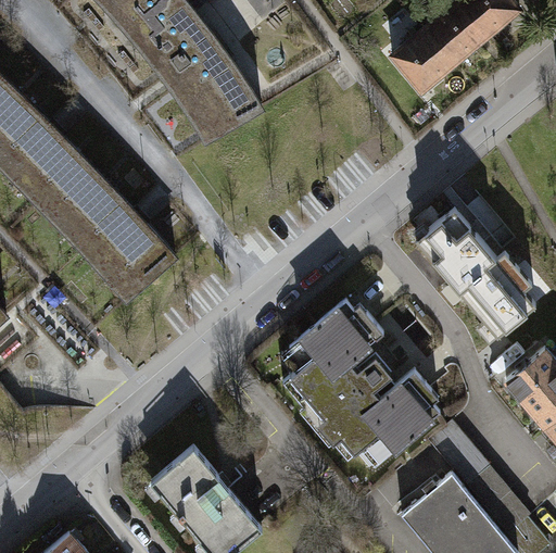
[(138,26),(169,0),(115,0),(128,14),(138,26)]
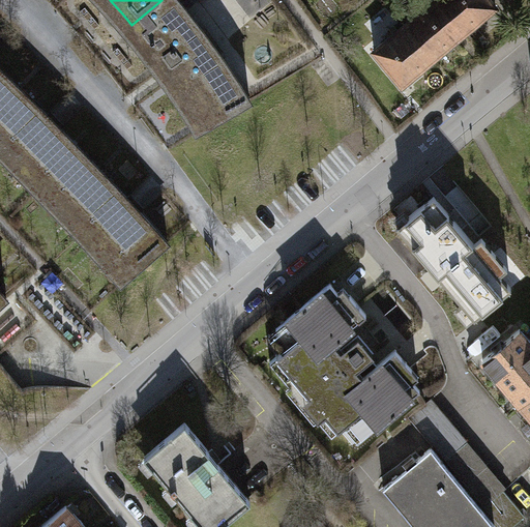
[(176,0),(162,0),(131,25),(154,53),(170,74),(210,45),(195,23),(180,4),(176,0)]
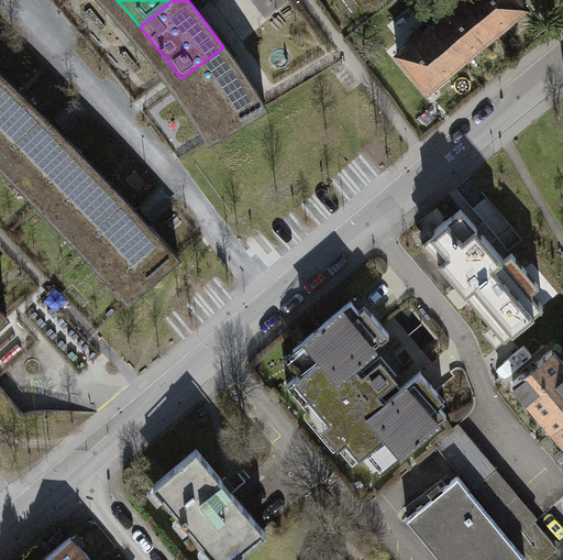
[(520,0),(464,0),(464,1),(494,37),(528,9),(520,0)]
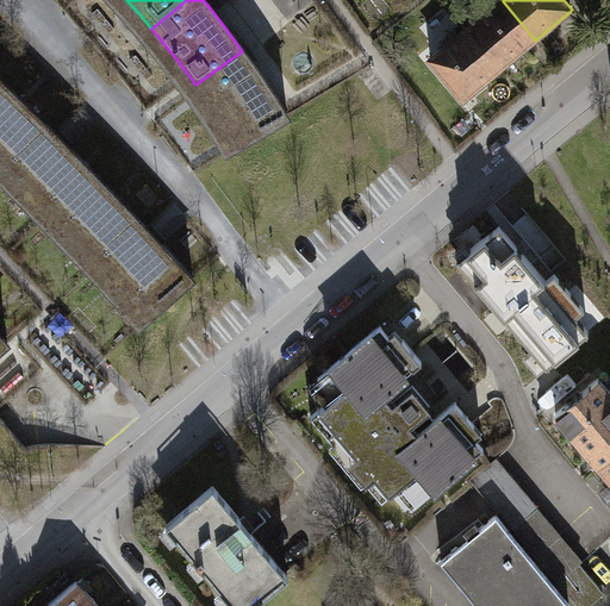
[(500,69),(535,41),(503,1),(467,30),(500,69)]
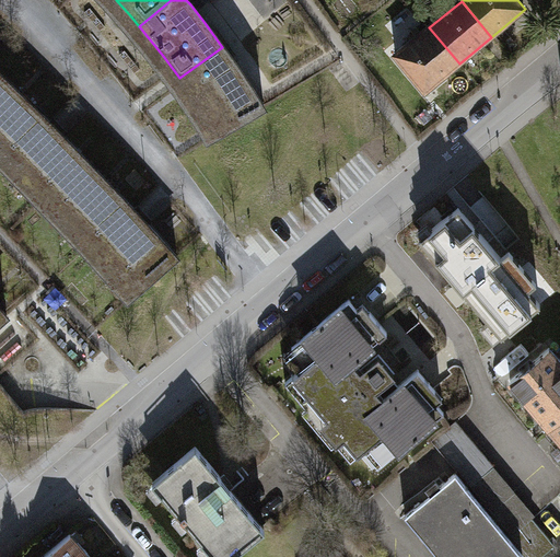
[(426,92),(459,64),(429,27),(395,56),(426,92)]
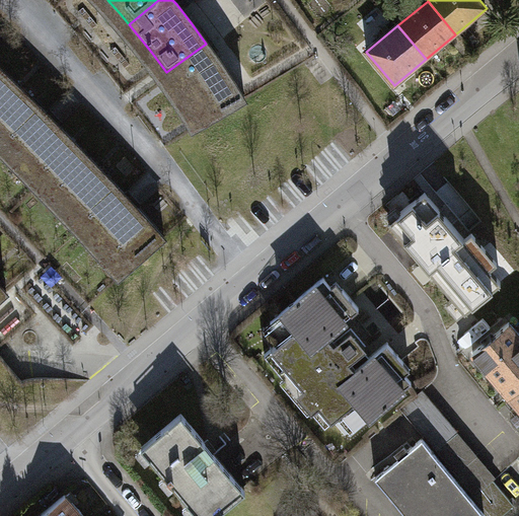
[(206,44),(166,72),(186,98),(204,127),(245,101),(236,86),(225,70),(216,57),(206,44)]
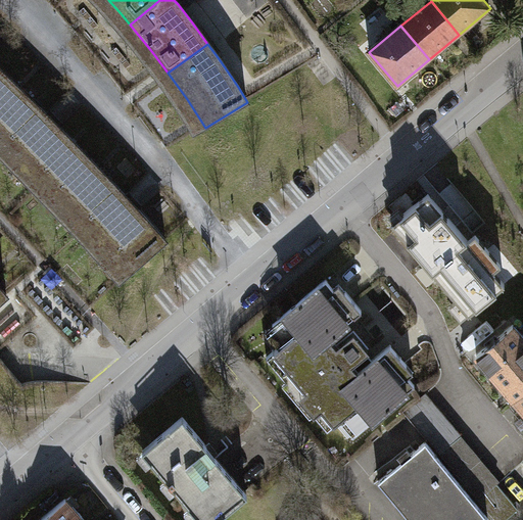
[(0,139),(44,183),(81,151),(40,109),(0,71),(0,139)]
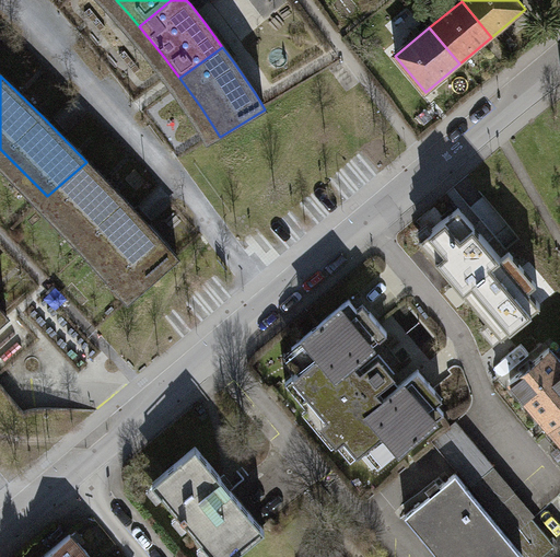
[(177,258),(86,162),(47,196),(138,294),(177,258)]
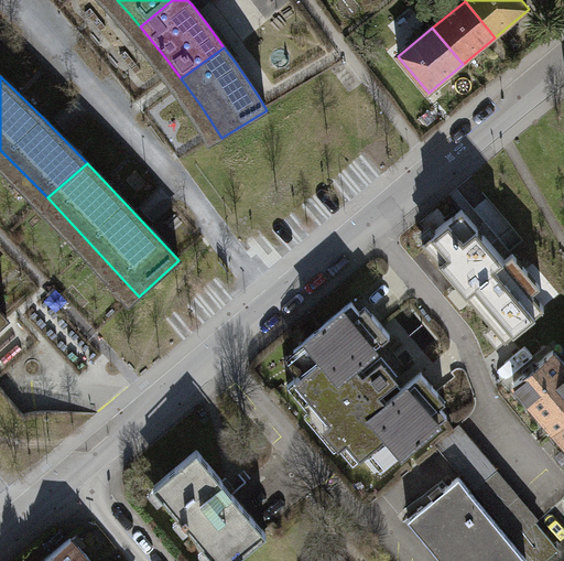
[(506,343),(544,310),(532,295),(540,288),(513,256),(505,262),(462,212),(423,245),(506,343)]
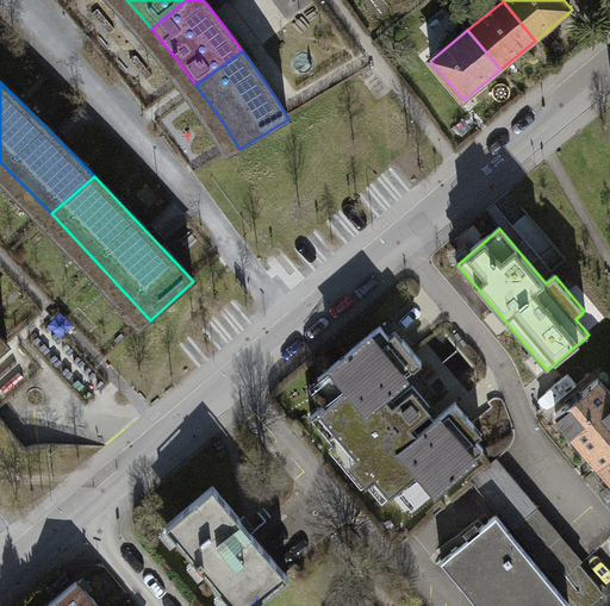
[(377,329),(315,380),(330,399),(307,418),(334,449),(341,444),(371,480),(363,486),(378,504),(402,483),(418,504),(483,449),(467,431),(473,426),(455,405),(422,432),(414,422),(429,408),(411,387),(391,405),(383,395),(421,363),(402,341),(393,349),(377,329)]
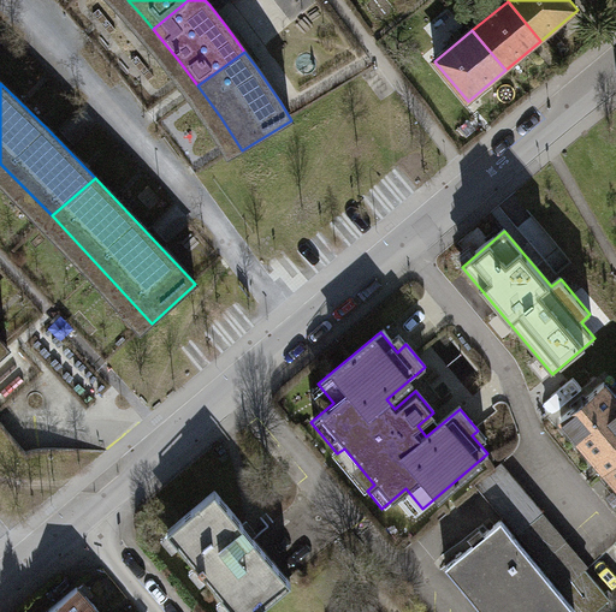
[(562,421),(606,474),(615,464),(615,398),(604,385),(562,421)]
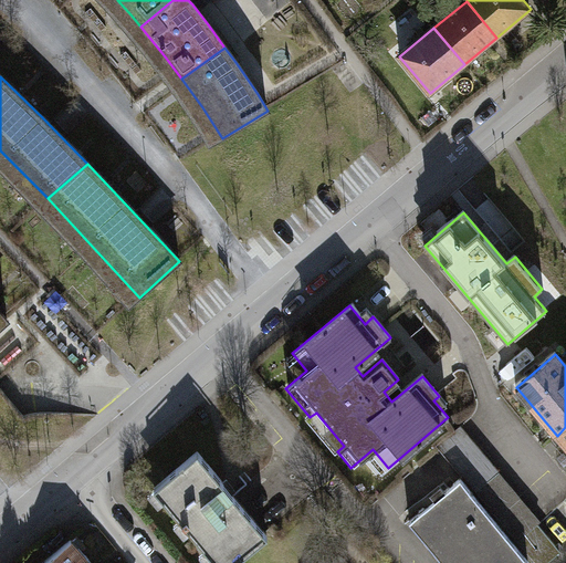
[(451,462),(472,445),(459,430),(439,448),(451,462)]
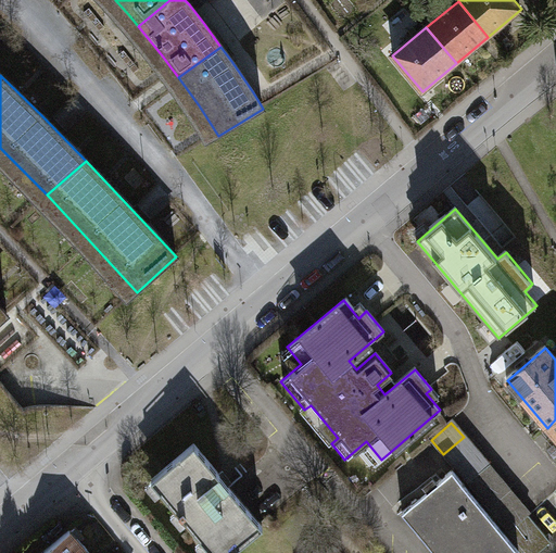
[(464,437),(443,454),(469,484),(489,465),(464,437)]
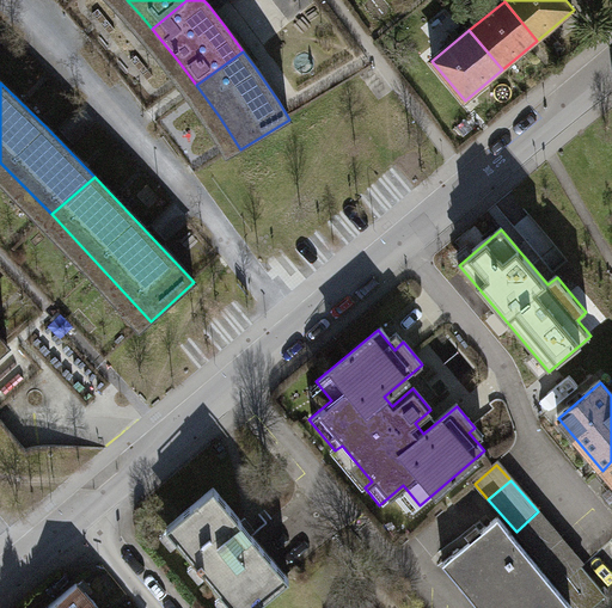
[(209,491),(161,530),(226,607),(249,607),(283,578),(209,491)]
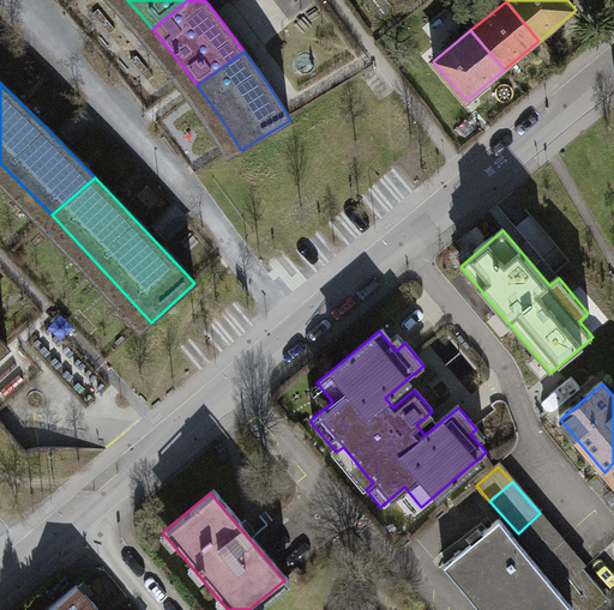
[(540,513),(518,533),(563,585),(582,569),(585,566),(540,513)]
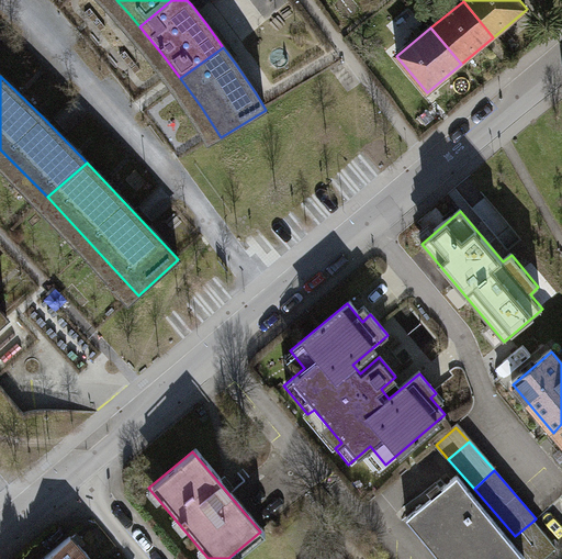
[(457,478),(406,521),(438,558),(521,558),(524,557),(510,540),(457,478)]
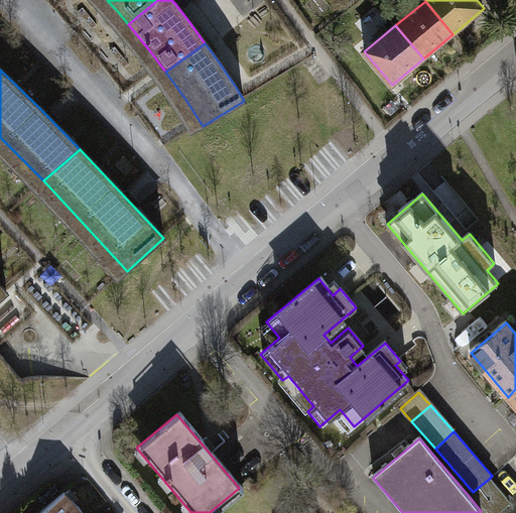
[(489,479),(473,492),(469,496),(481,511),(482,512),(498,512),(510,503),(489,479)]
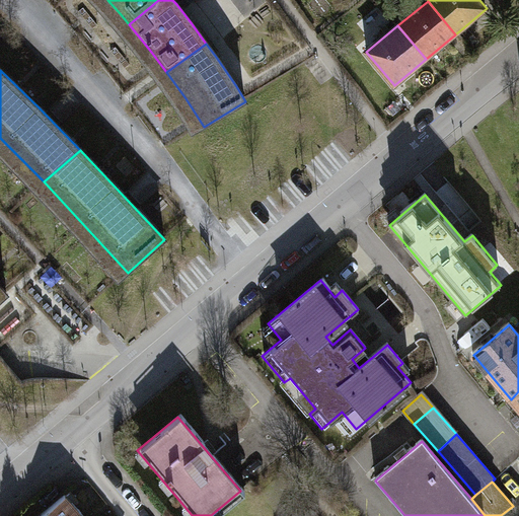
[(81,515),(66,497),(43,515),(81,515)]
